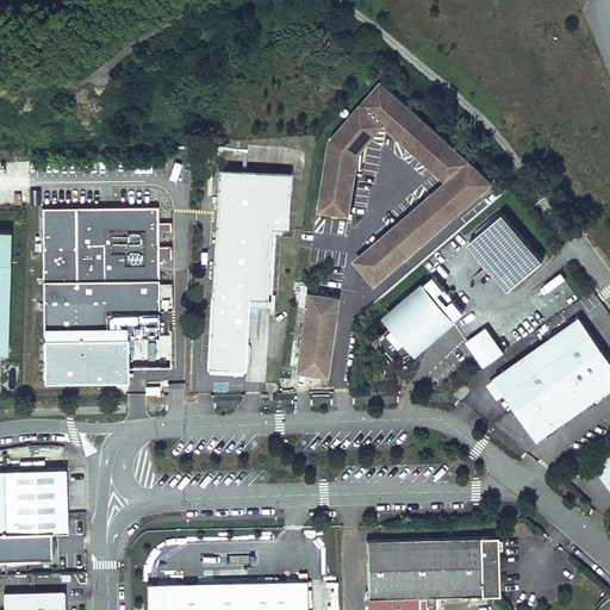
[(498,182),(383,81),(334,136),(324,205),(354,210),(362,148),(385,123),(452,181),(362,256),(379,284),(498,182)]
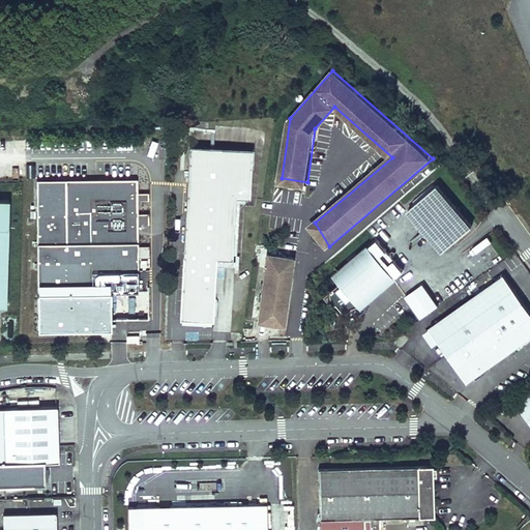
[(13,141),(13,152),(29,152),(29,140),(13,141)]
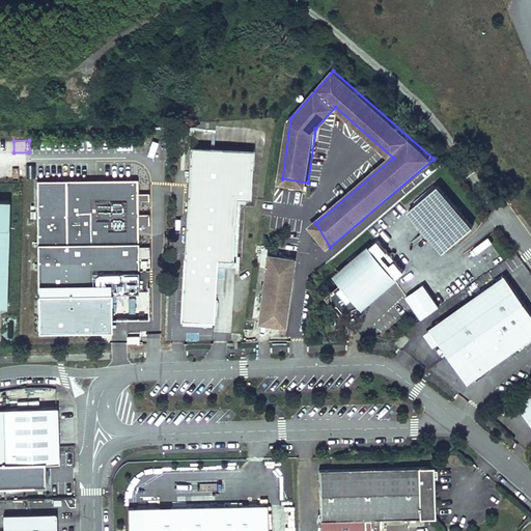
[(253,152),(190,149),(182,322),(214,323),(217,260),(233,261),(236,200),(251,201),(253,152)]
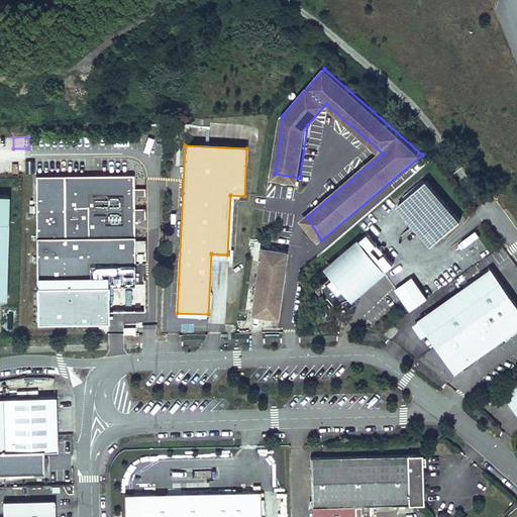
[(137,282),(134,174),(36,177),(38,285),(137,282)]
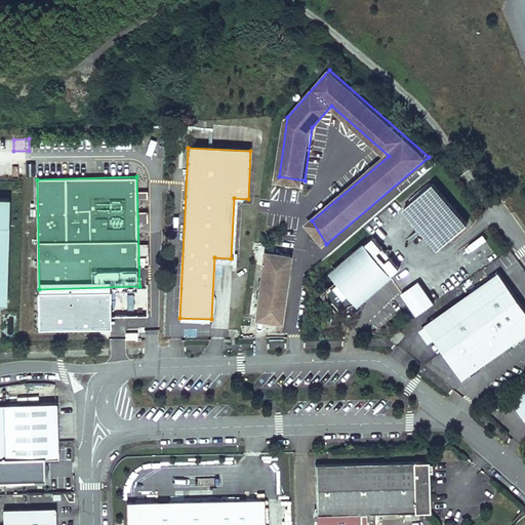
[(468,226),(435,186),(432,188),(431,186),(411,202),(413,204),(406,210),(439,249),(468,226)]
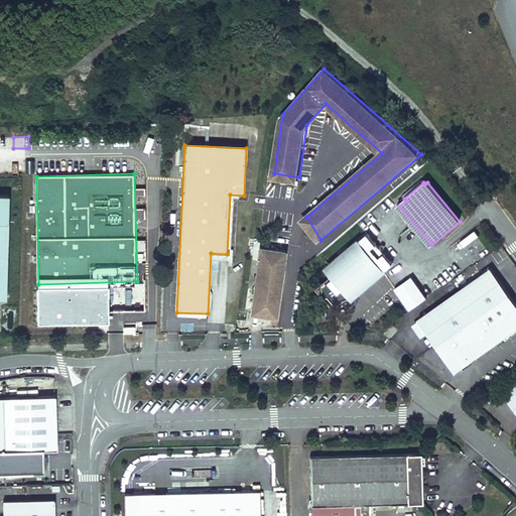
[(145,197),(145,188),(135,187),(135,196),(145,197)]
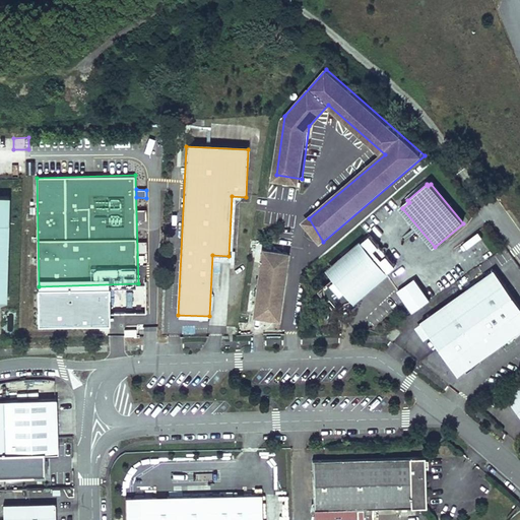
[(0,299),(7,300),(9,195),(0,195),(0,299)]
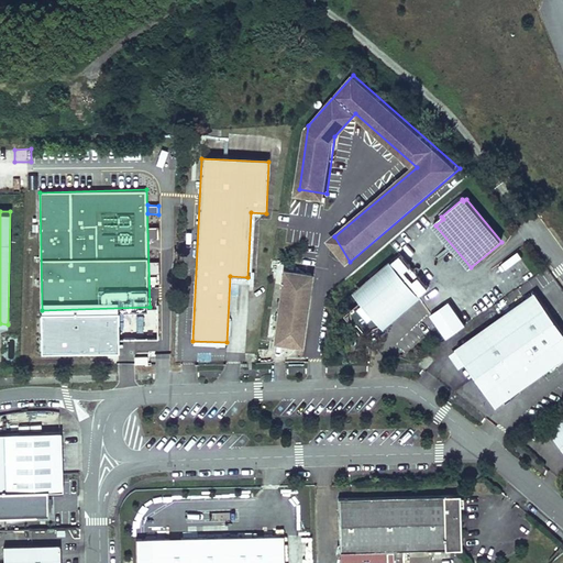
[(158,240),(158,227),(148,227),(148,240),(158,240)]
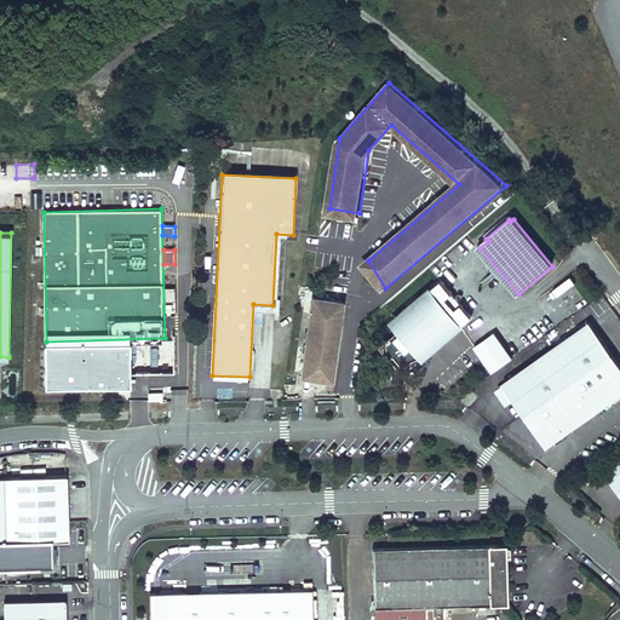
[(445,283),(396,322),(402,331),(383,348),(403,373),(415,362),(426,359),(474,319),(445,283)]
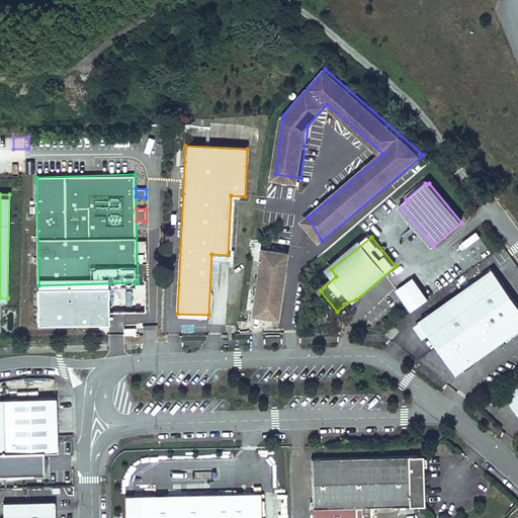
[(278,319),(288,254),(263,250),(253,315),(278,319)]
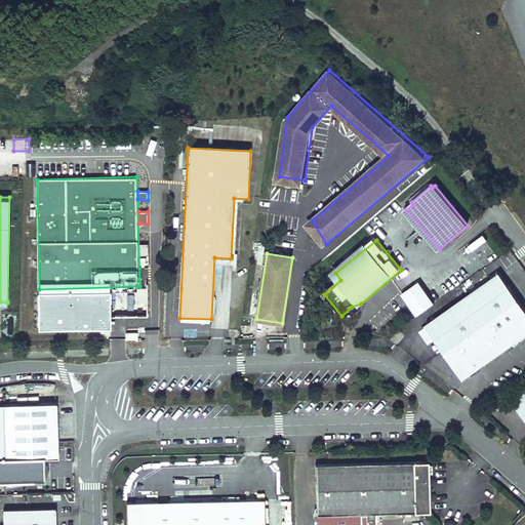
[(509,257),(502,259),(508,272),(514,269),(509,257)]
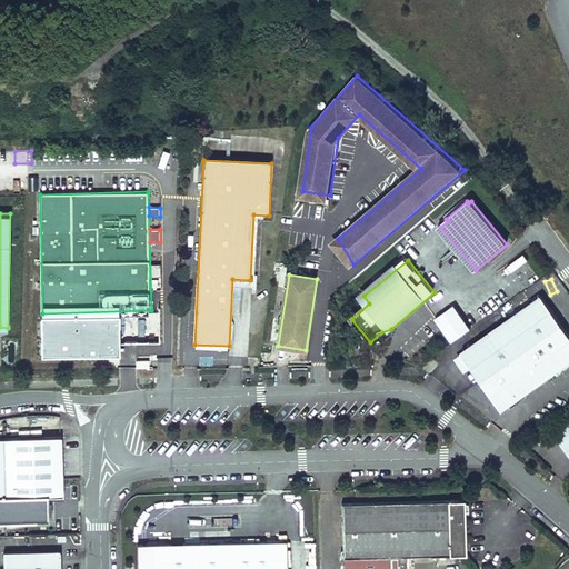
[(568,367),(568,336),(543,299),(462,356),(502,413),(568,367)]
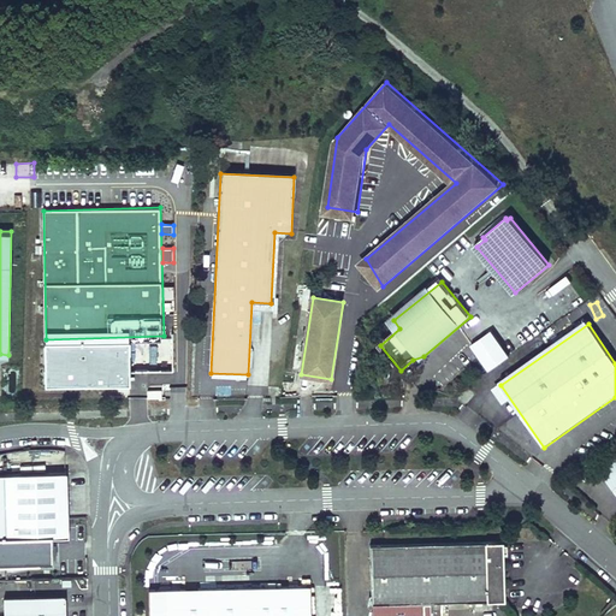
[(495,332),(474,347),(492,372),(513,359),(495,332)]
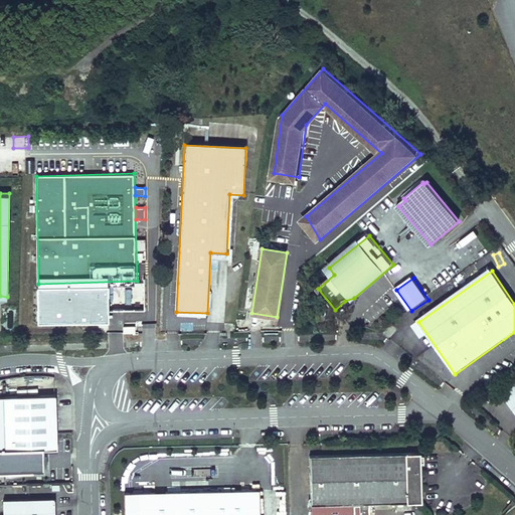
[(514,412),(514,383),(501,393),(514,412)]
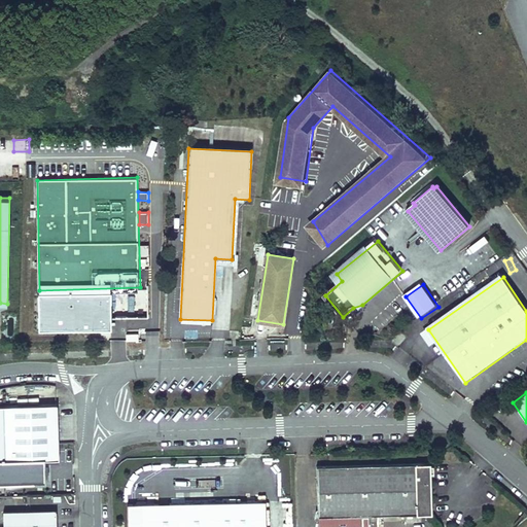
[(0,460),(44,459),(58,458),(56,403),(4,406),(4,410),(0,409),(0,460)]
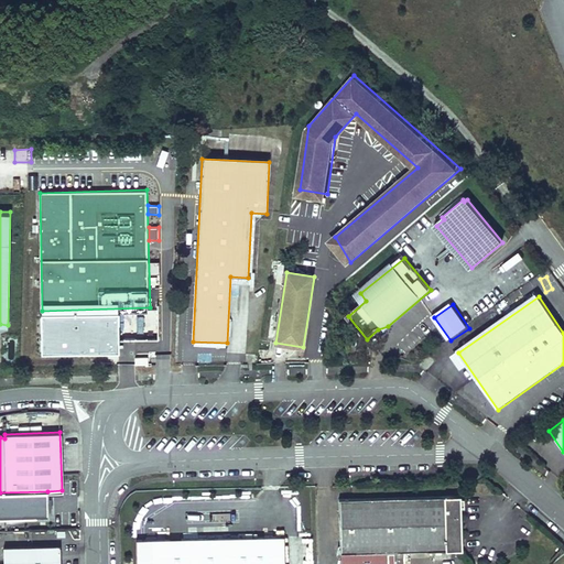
[(0,516),(47,516),(47,491),(0,492),(0,516)]
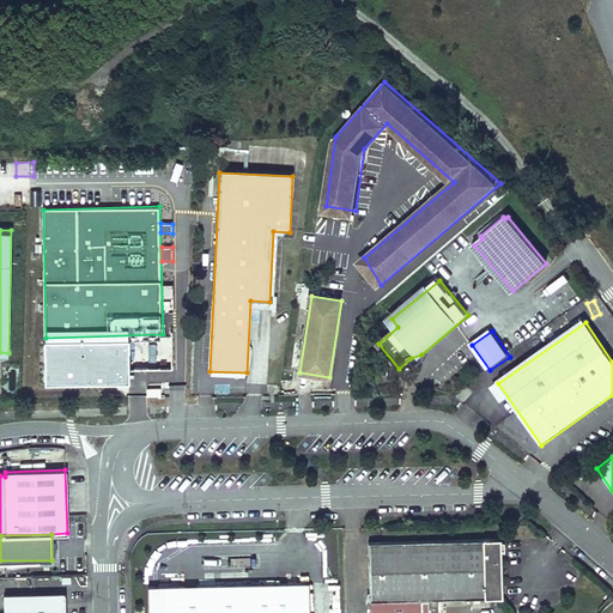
[(501,539),(369,541),(370,612),(432,612),(432,599),(502,598),(501,539)]
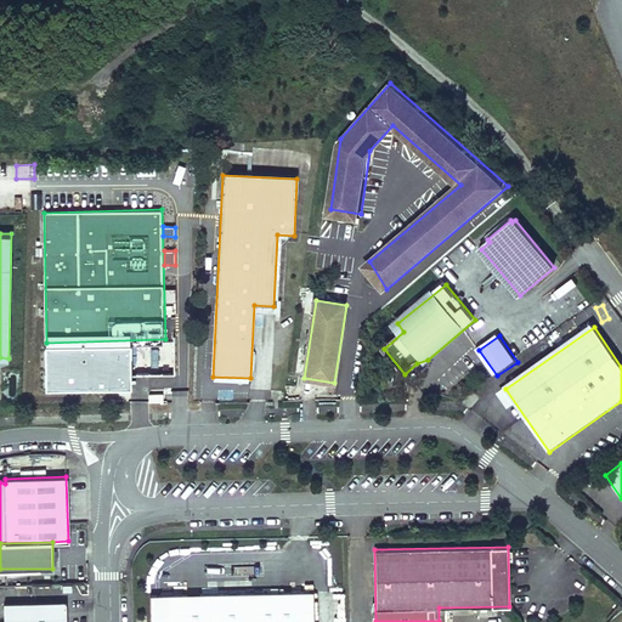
[(314,621),(314,592),(148,594),(148,621),(314,621)]
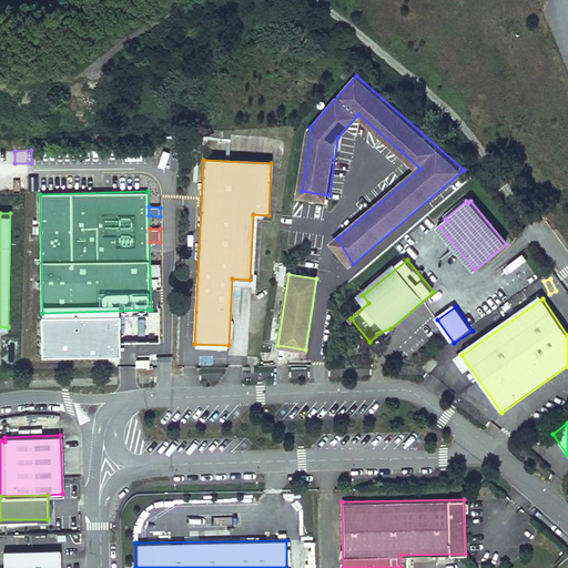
[(2,551),(2,567),(59,567),(59,549),(2,551)]
